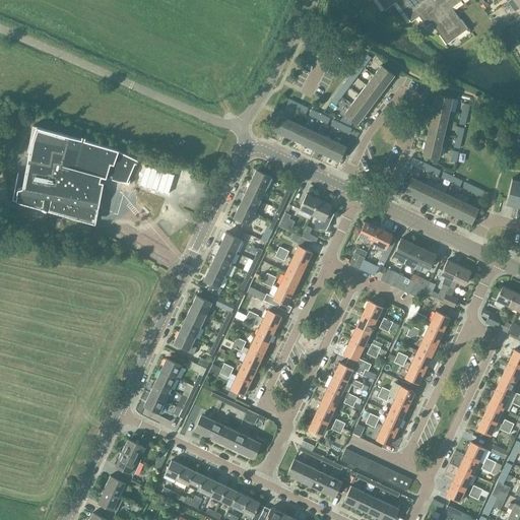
[(377,0),(382,6),(385,4),(387,8),(397,0),(398,0),(401,3),(398,5),(408,18),(410,16),(413,19),(418,16),(424,22),(427,20),(429,24),(432,22),(435,26),(434,26),(446,45),(453,40),(451,37),(455,34),(458,31),(460,34),(467,28),(450,5),(453,2),(455,5),(461,0),(377,0)]
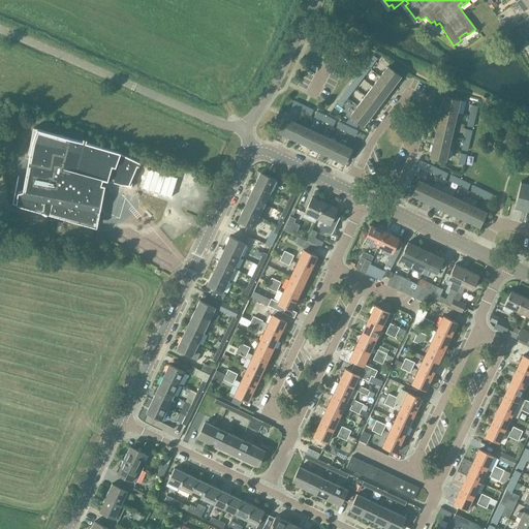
[(528,0),(520,0),(517,3),(524,12),(528,9),(528,8),(528,0)]
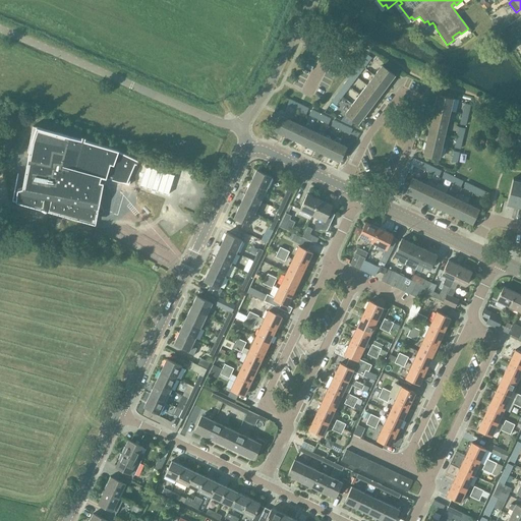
[(250,64),(254,52),(247,49),(243,61),(250,64)]
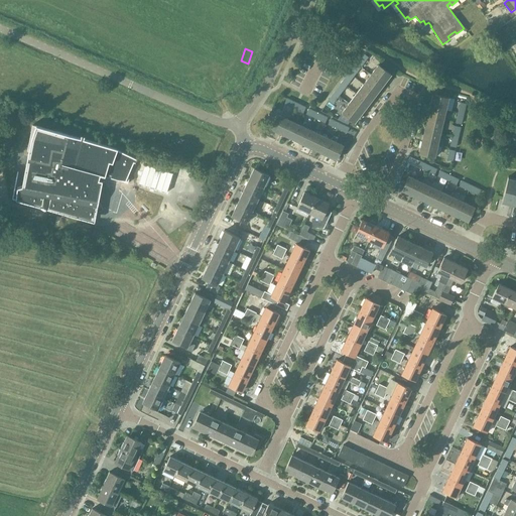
[(364,54),(358,62),(362,66),(368,57),(364,54)]
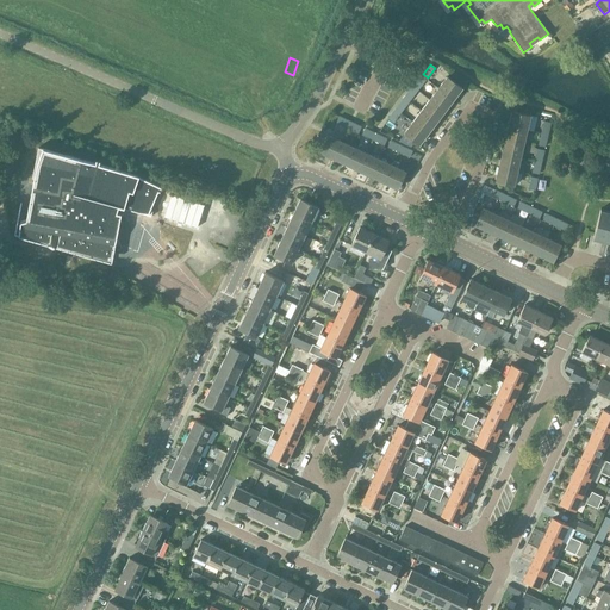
[(425,81),(421,76),(414,86),(418,91),(425,81)]
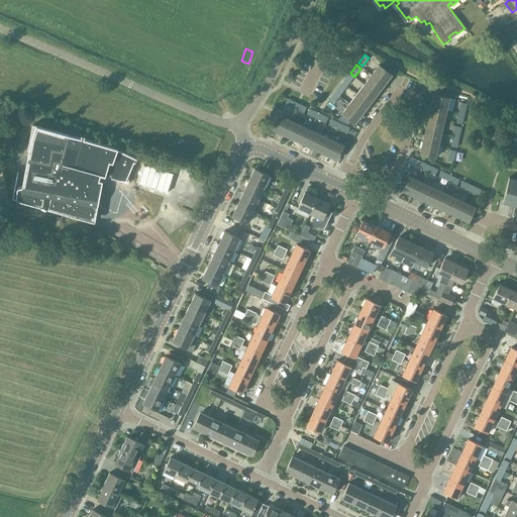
[(372,75),(385,84),(392,75),(379,65),(372,75)]
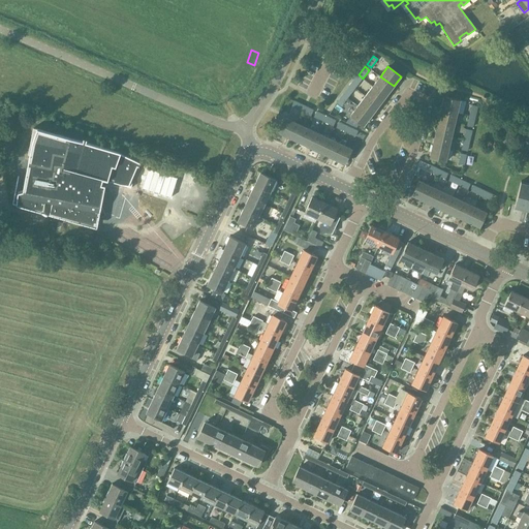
[(332,74),(330,79),(339,83),(341,79),(332,74)]
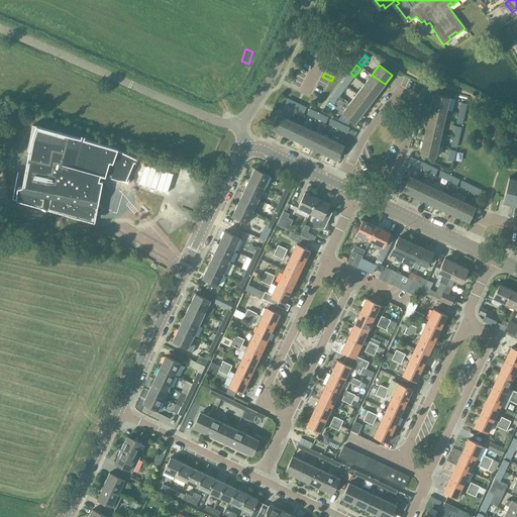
[(354,77),(350,73),(343,82),(348,85),(354,77)]
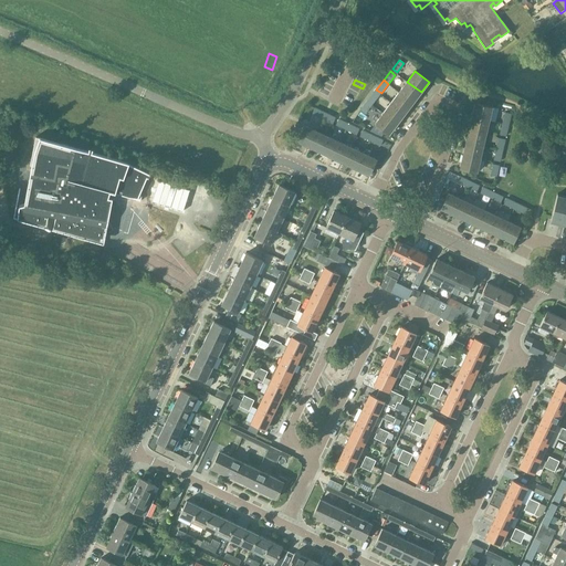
[(407,82),(399,92),(413,103),(421,92),(407,82)]
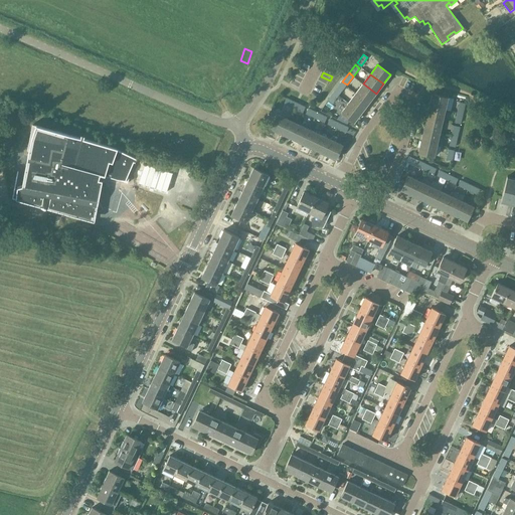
[(376,94),(363,83),(356,94),(368,103),(376,94)]
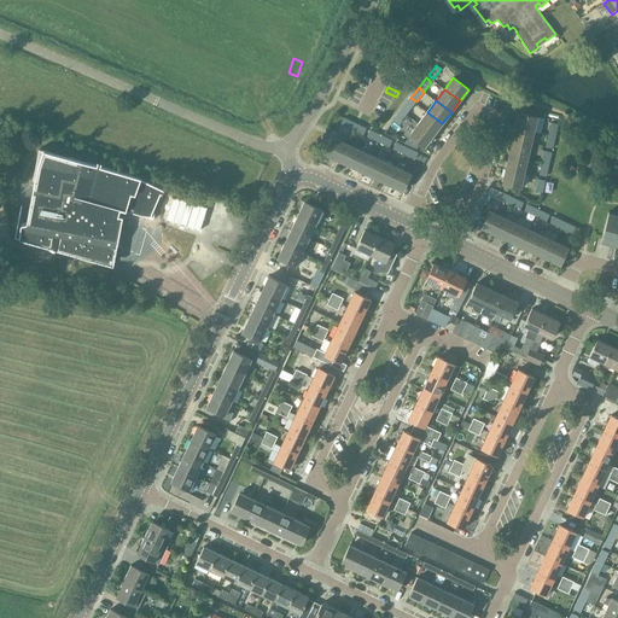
[(414,105),(408,101),(401,110),(407,115),(414,105)]
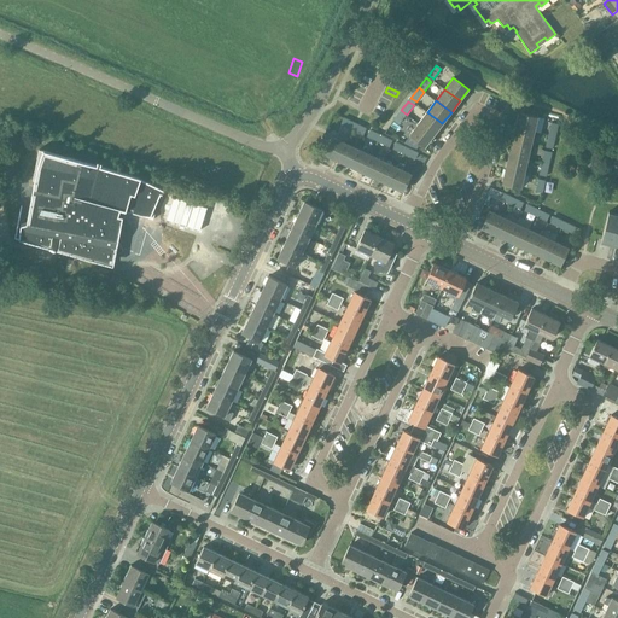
[(407,115),(401,110),(394,121),(398,126),(407,115)]
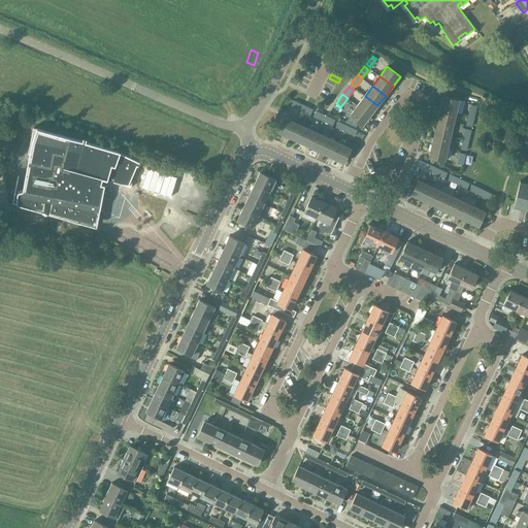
[(377,105),(365,96),(357,105),(370,116),(377,105)]
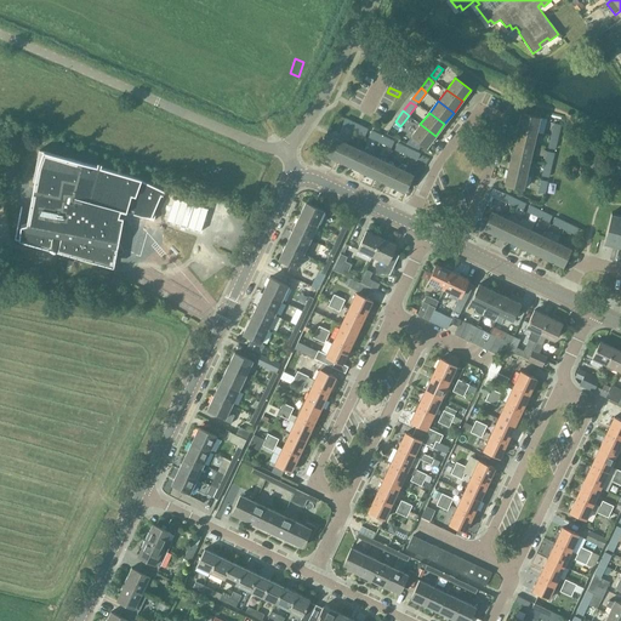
[(518,129),(537,132),(540,118),(522,114),(518,129)]
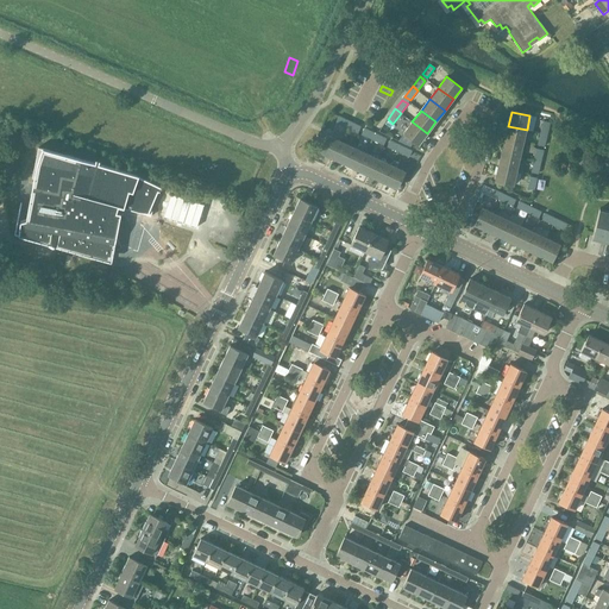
[(350,121),(339,117),(336,123),(347,129),(350,121)]
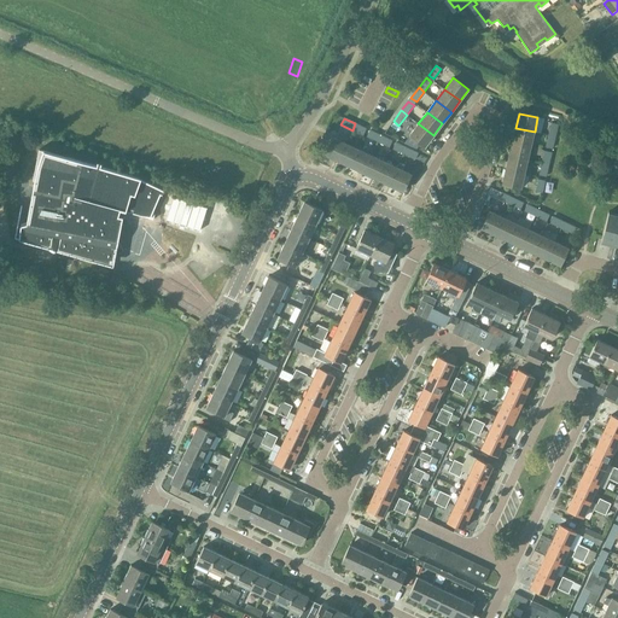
[(355,123),(353,130),(363,135),(367,129),(355,123)]
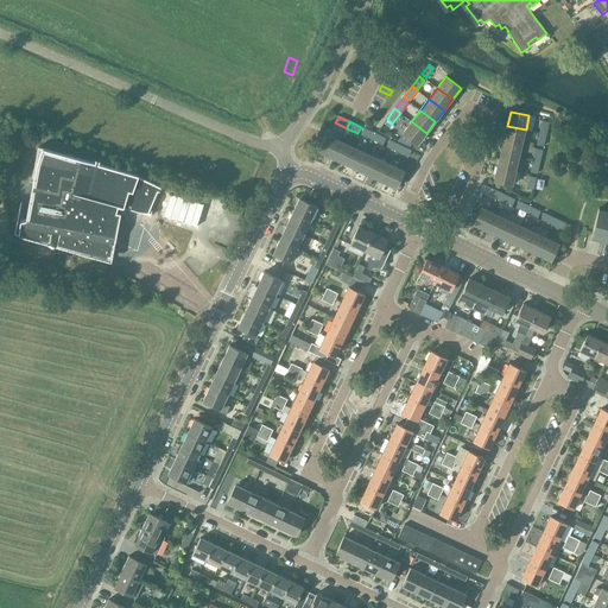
[(426,133),(411,121),(403,133),(418,145),(426,133)]
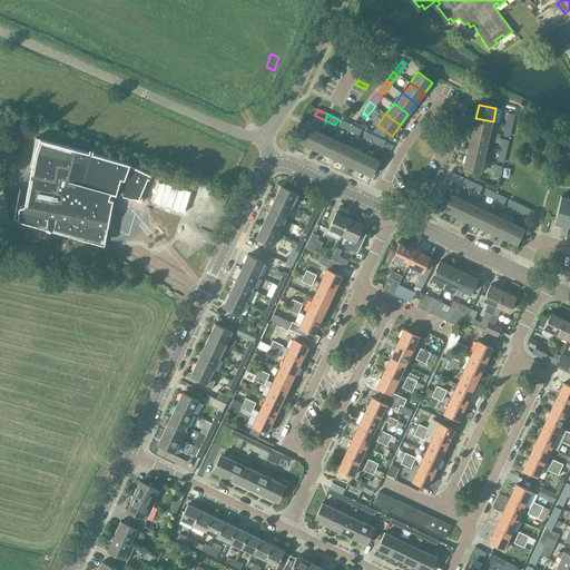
[(512,126),(516,116),(509,114),(505,125),(512,126)]
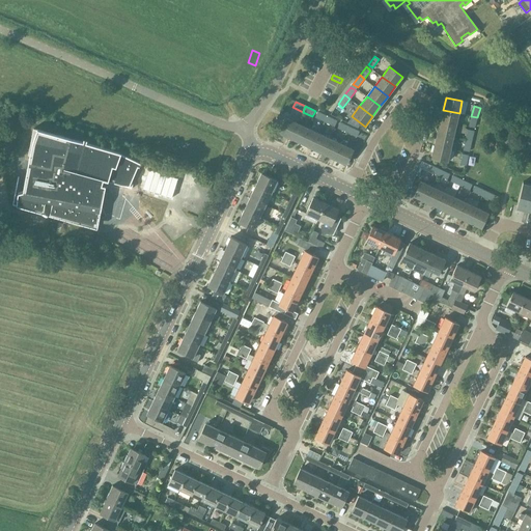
[(443,110),(440,121),(456,126),(459,113),(443,110)]
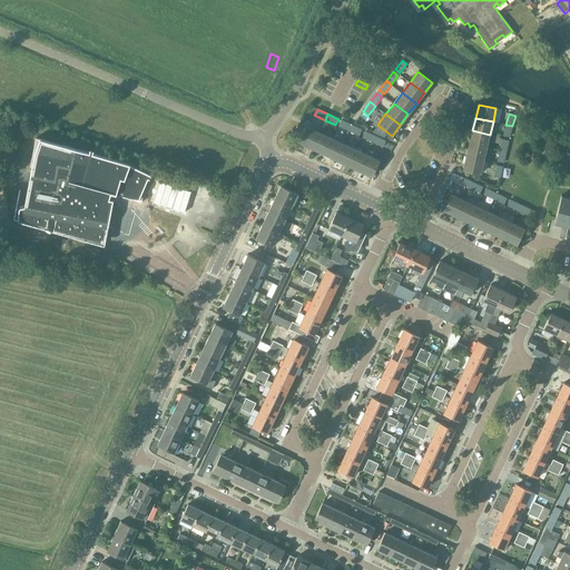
[(349,131),(352,126),(342,120),(338,127),(349,131)]
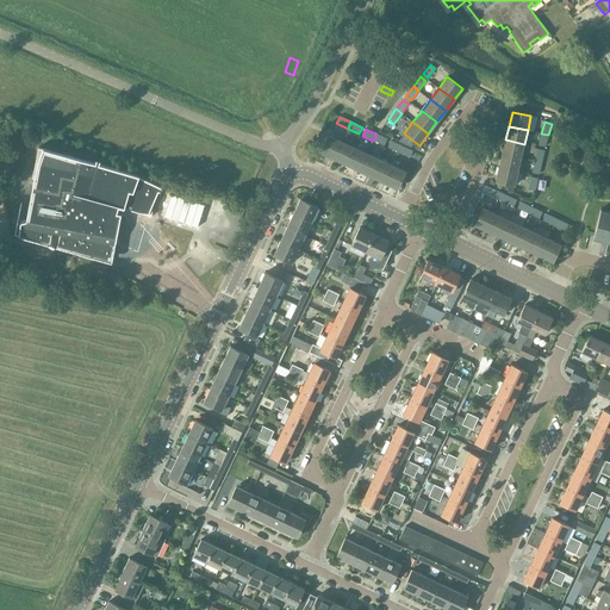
[(548,135),(541,134),(539,145),(546,147),(548,135)]
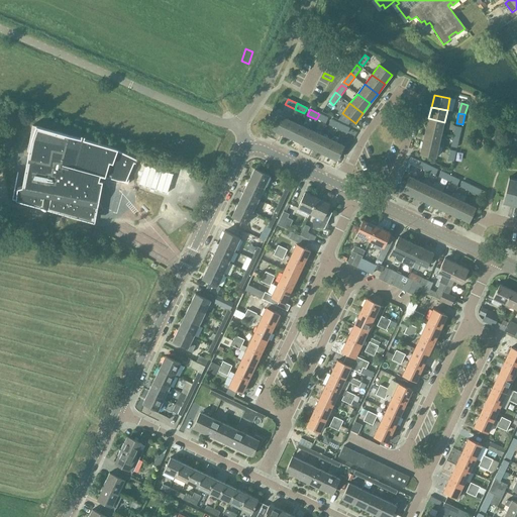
[(319,114),(316,119),(326,123),(328,118),(319,114)]
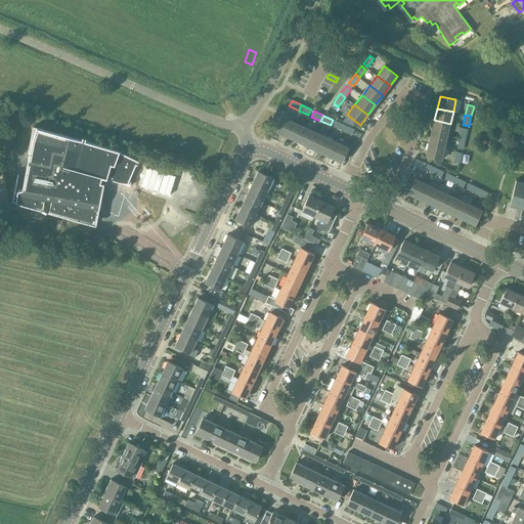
[(287,136),(294,122),(282,117),(275,131),(287,136)]
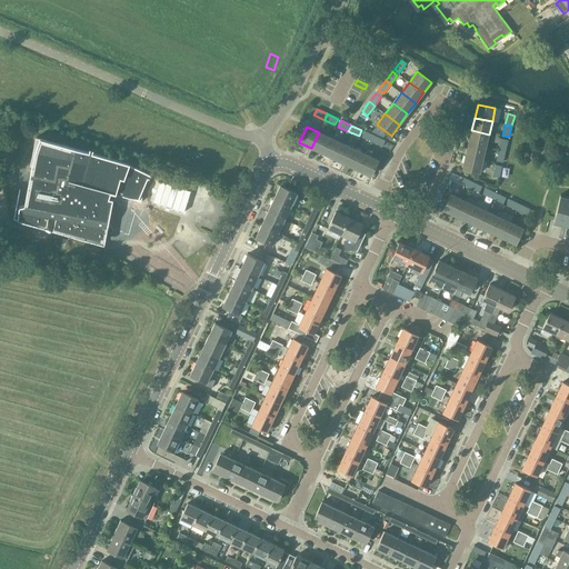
[(471,130),(469,143),(486,148),(489,135),(471,130)]
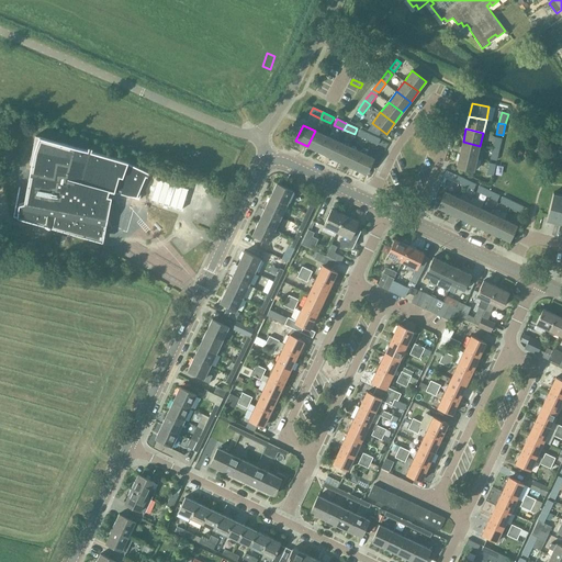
[(368,141),(370,135),(360,130),(357,136),(368,141)]
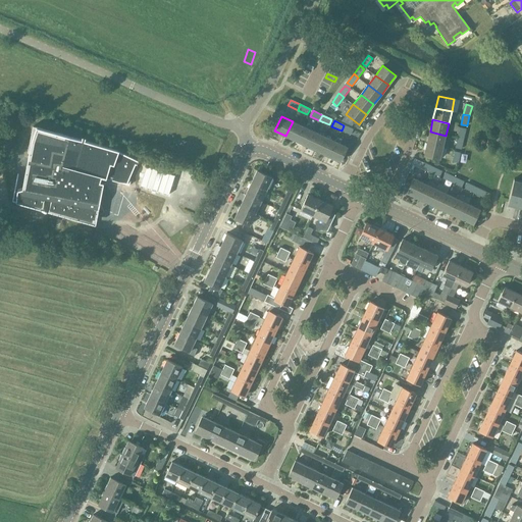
[(304,126),(293,121),(285,136),(297,141),(304,126)]
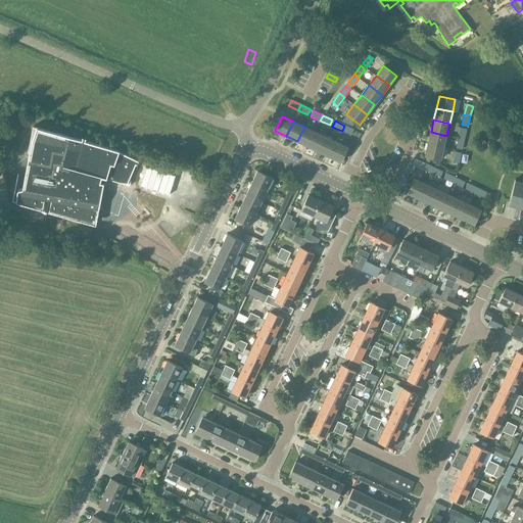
[(353,130),(344,126),(342,131),(351,136),(353,130)]
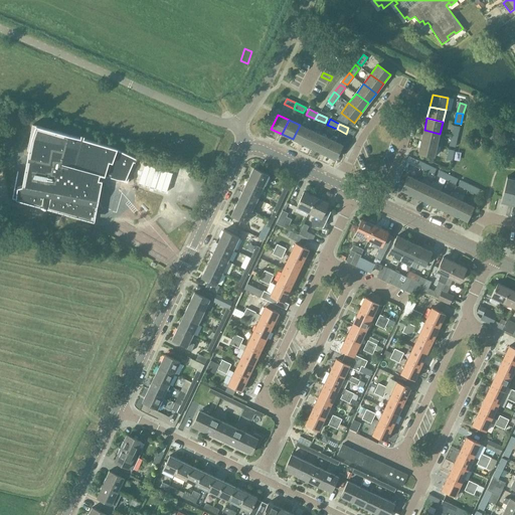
[(95,222),(103,182),(99,181),(100,175),(128,183),(127,182),(128,179),(129,179),(129,178),(128,178),(136,159),(113,148),(32,125),(27,151),(29,151),(23,181),(16,180),(12,198),(95,222)]
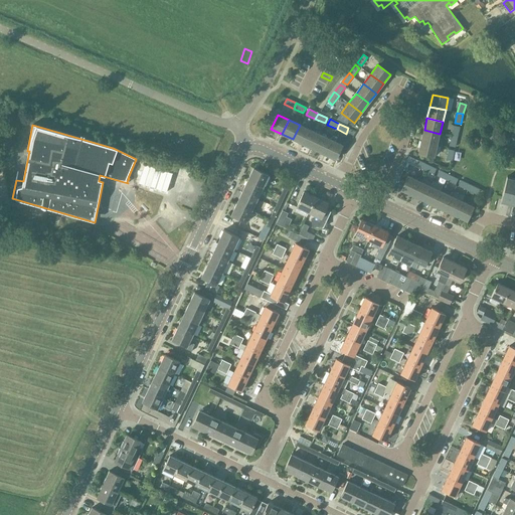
[(300,125),(293,139),(304,144),(310,130),(300,125)]
